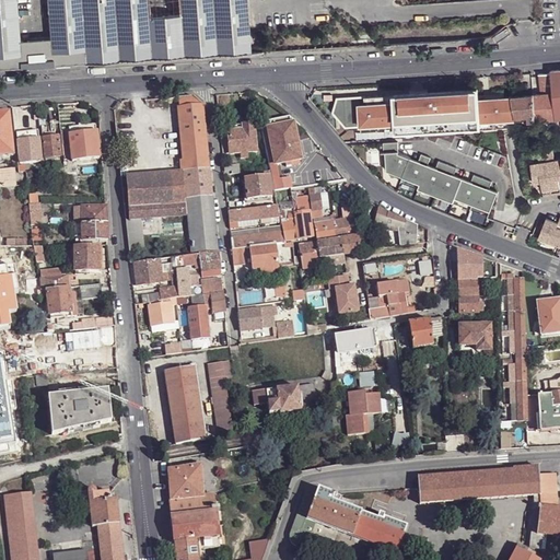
[(0,0),(0,68),(21,68),(19,42),(15,0),(0,0)]
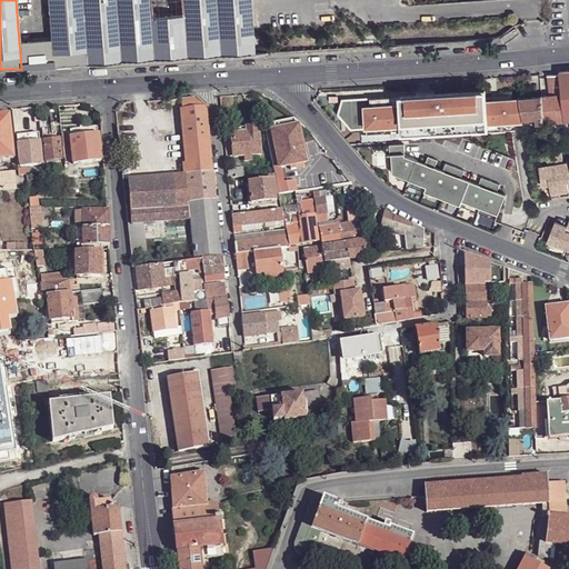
[(88,66),(82,0),(49,0),(52,40),(55,67),(88,66)]
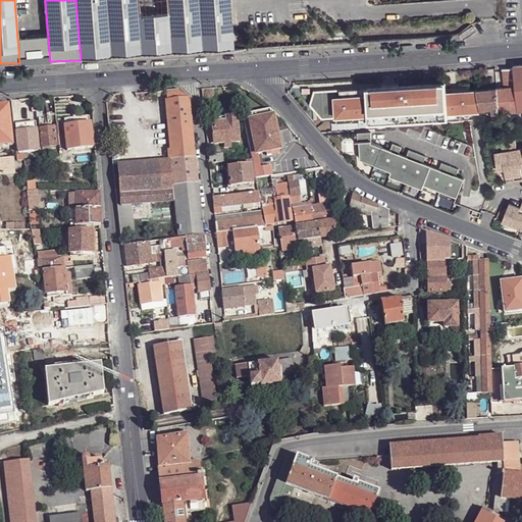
[(75,0),(81,60),(107,58),(168,54),(207,52),(202,0),(163,0),(164,14),(138,16),(137,11),(136,0),(75,0)]
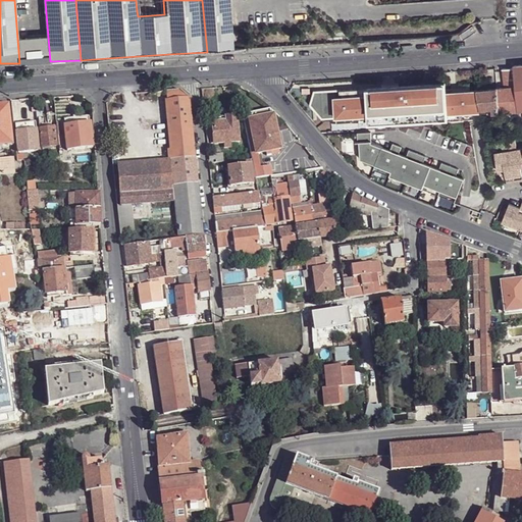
[(136,0),(137,11),(138,16),(164,14),(163,0),(136,0)]
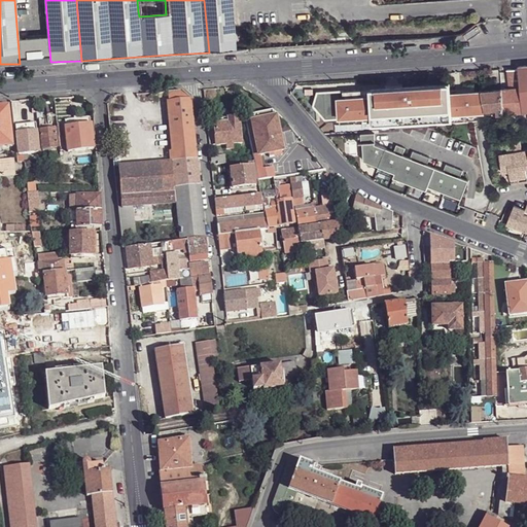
[(204,0),(209,53),(233,50),(237,50),(233,0),(204,0)]
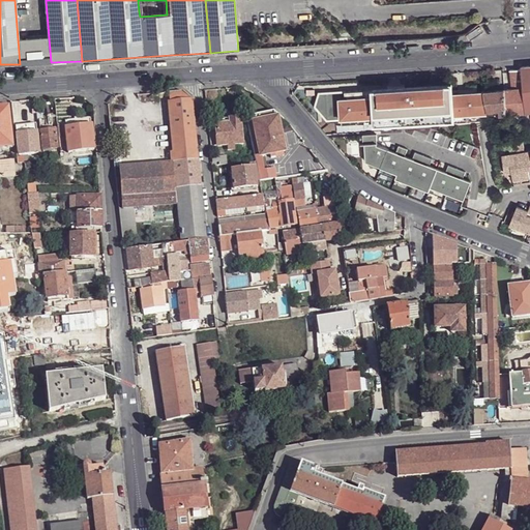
[(51,62),(49,37),(18,39),(20,64),(51,62)]
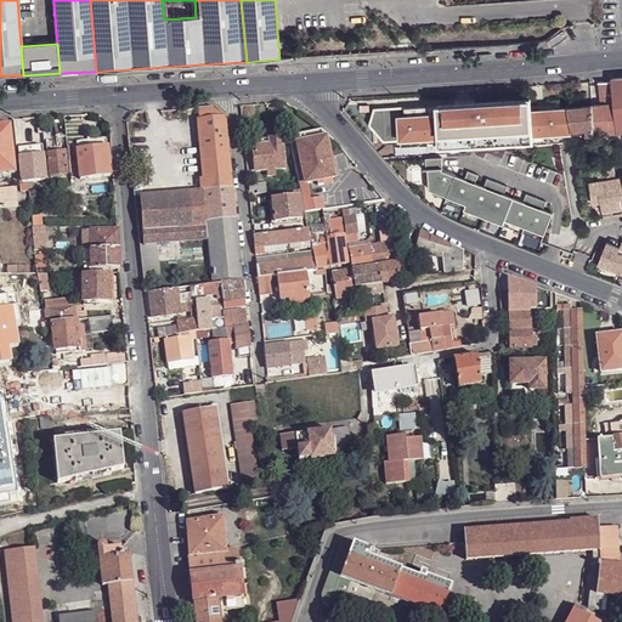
[(612,80),(599,83),(601,103),(592,105),(593,133),(598,133),(616,130),(612,80)]
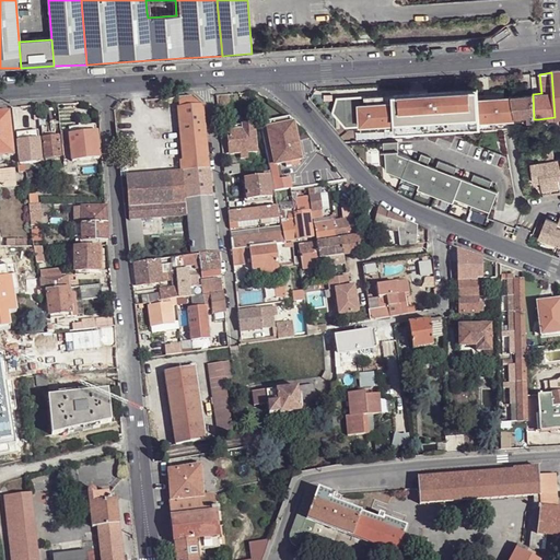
[(337,97),(327,108),(342,128),(358,127),(358,131),(410,128),(410,132),(427,131),(427,127),(443,126),(459,125),(459,121),(513,118),(513,117),(511,96),(503,97),(477,98),(477,95),(476,89),(424,92),(424,96),(416,96),(416,93),(393,94),(393,98),(381,98),(381,95),(337,97)]
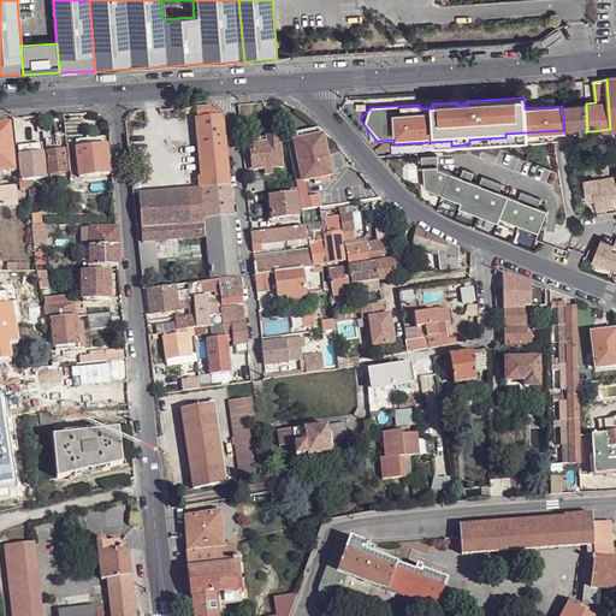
[(564,129),(578,128),(579,132),(587,131),(586,104),(572,105),(562,106),(564,129)]
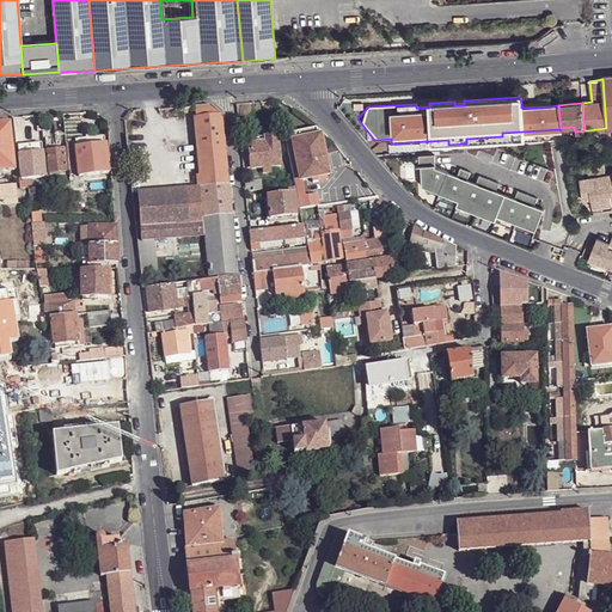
[(209,105),(195,106),(200,165),(201,175),(196,176),(197,183),(197,188),(199,188),(202,218),(231,215),(220,116),(221,115),(209,105)]
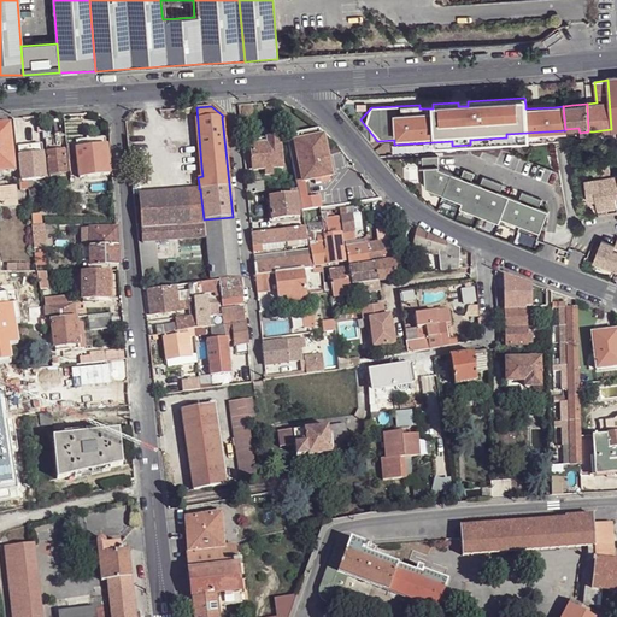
[(0,124),(0,172),(15,172),(9,124),(0,124)]
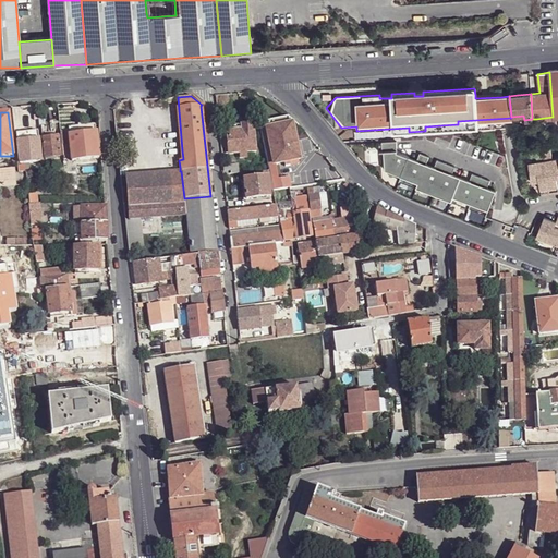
[(266,131),(261,132),(265,150),(270,149),(274,166),(300,160),(292,124),(291,124),(289,117),(265,122),(266,131)]
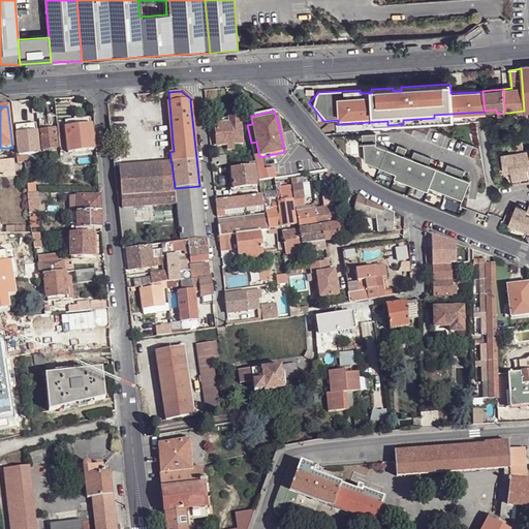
[(434,118),(434,120),(485,117),(485,112),(434,115),(434,118)]
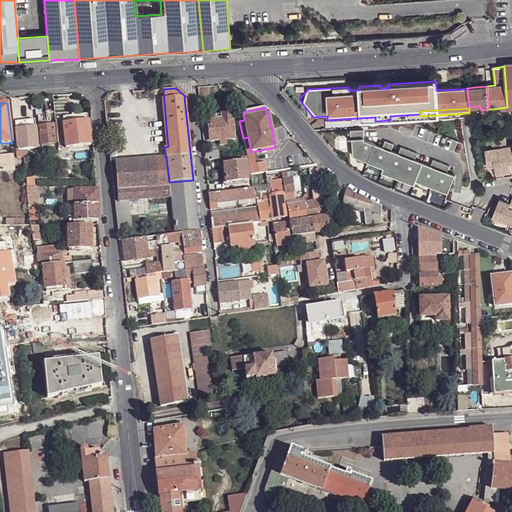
[(62,116),(63,123),(87,120),(86,113),(62,116)]
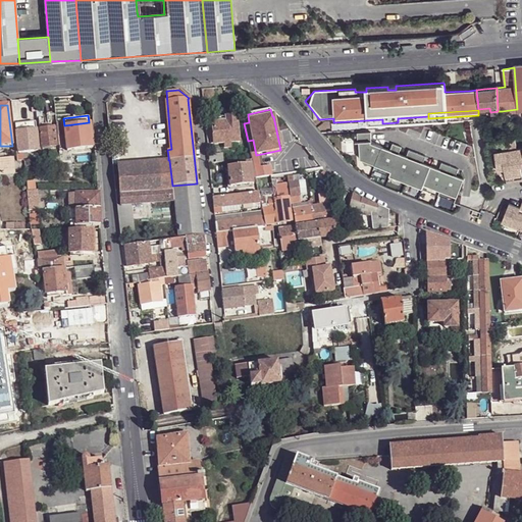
[(213,131),(210,131),(211,143),(224,142),(224,147),(230,147),(230,142),(239,141),(236,115),(225,116),(225,121),(212,123),(213,131)]
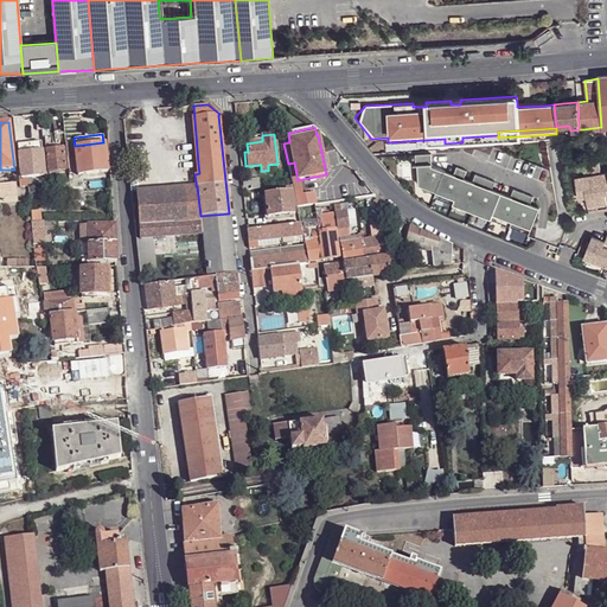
[(51,135),(44,136),(48,172),(64,170),(61,135),(53,135),(55,144),(52,144),(51,135)]
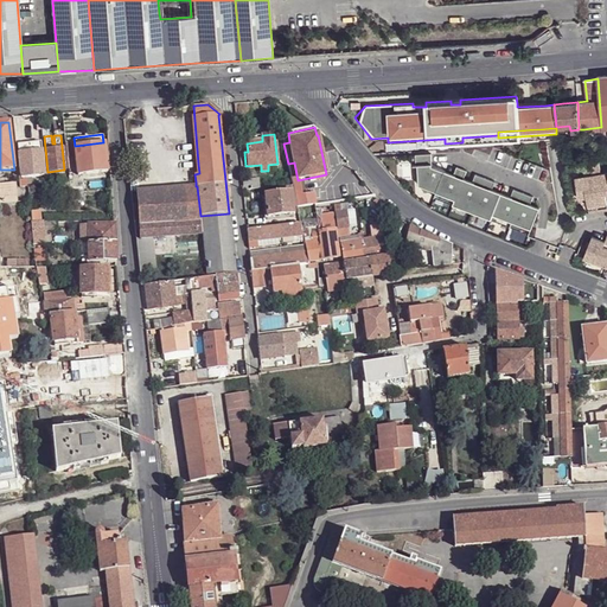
[(599,145),(599,135),(574,138),(575,148),(581,147),(592,146),(599,145)]
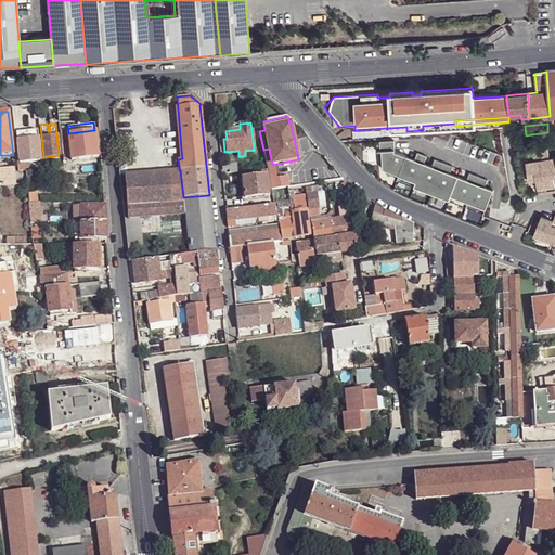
[(99,157),(95,130),(94,130),(68,133),(72,159),(99,157)]
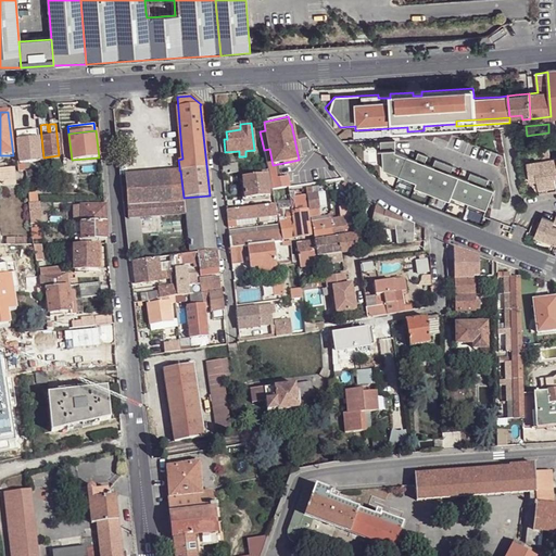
[(37,133),(15,135),(19,163),(36,161),(37,171),(43,169),(42,161),(40,161),(37,133)]
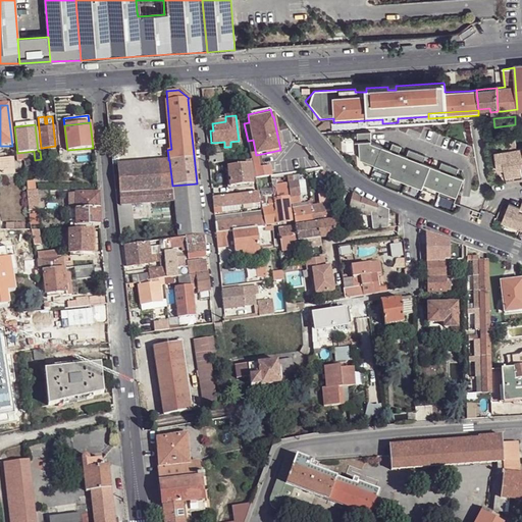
[(371,131),(358,132),(359,158),(374,163),(372,167),(454,200),(461,184),(454,180),(456,174),(459,168),(441,162),(439,168),(437,174),(421,168),(423,162),(426,156),(409,149),(407,155),(404,161),(396,158),(399,152),(402,146),(393,143),(390,149),(388,155),(380,152),(382,146),(372,142),(371,131)]
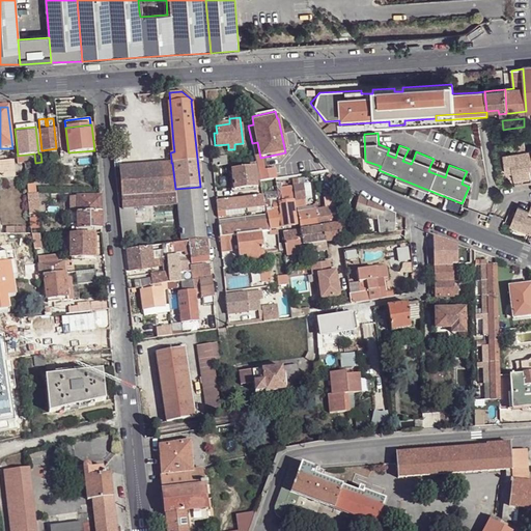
[(530,149),(525,150),(524,141),(523,136),(514,138),(515,141),(521,180),(529,179),(527,165),(530,163),(530,149)]
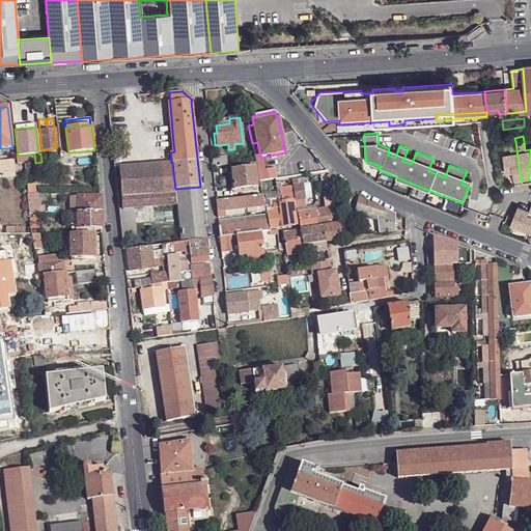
[(521,180),(515,141),(508,142),(509,148),(501,149),(503,164),(510,163),(510,168),(512,182),(521,180)]
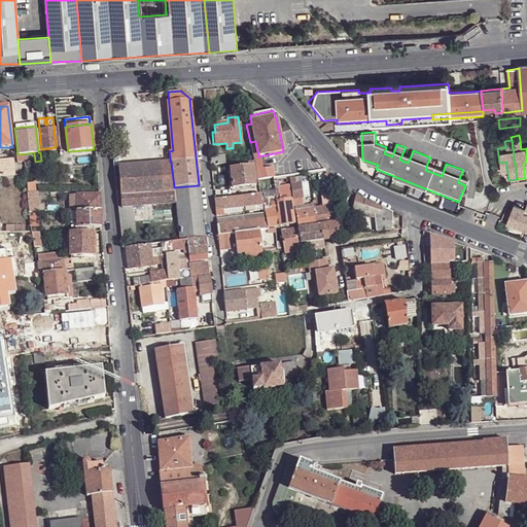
[(255,141),(250,142),(250,144),(252,154),(253,161),(254,162),(255,167),(256,171),(257,180),(261,179),(273,178),(272,169),(261,170),(255,141)]
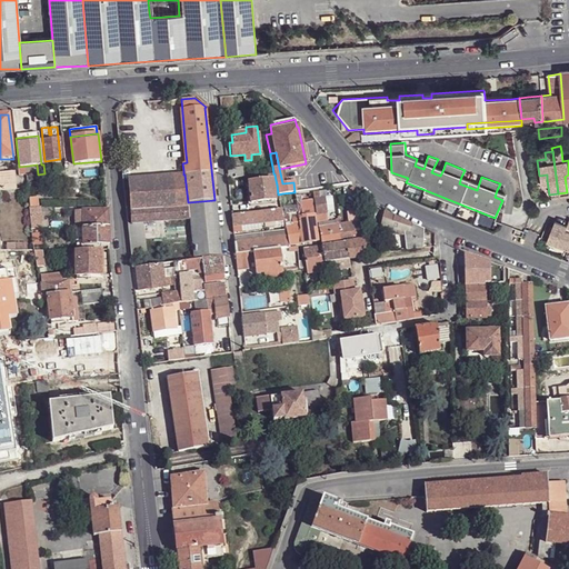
[(426,162),(417,159),(415,166),(423,169),(426,162)]
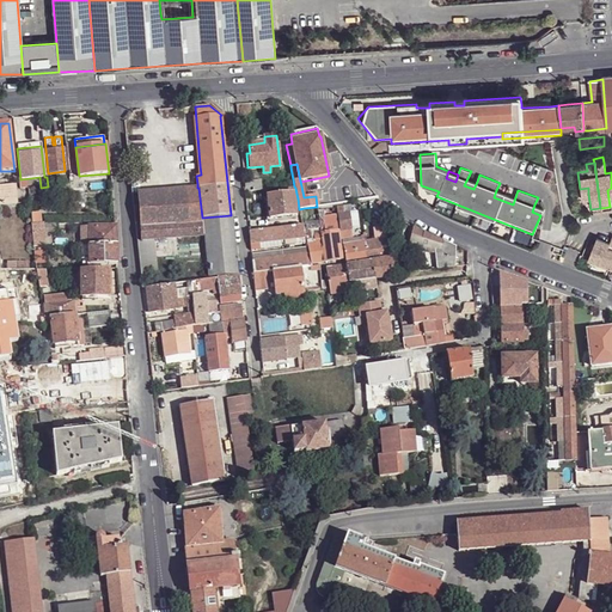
[(477,182),(467,178),(464,185),(473,189),(477,182)]
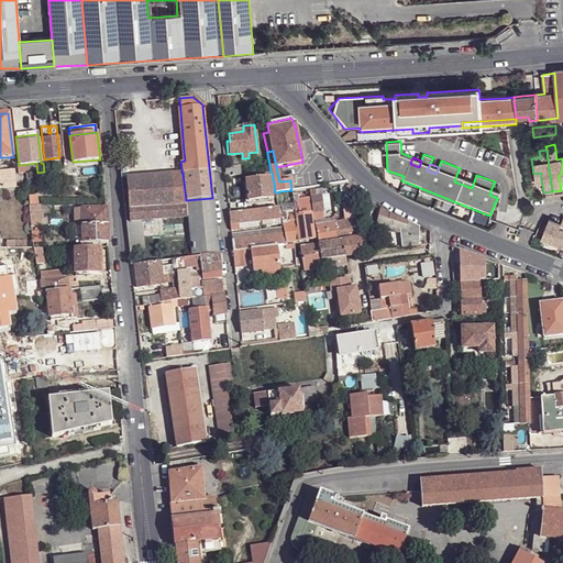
[(224,166),(225,176),(239,175),(239,165),(224,166)]
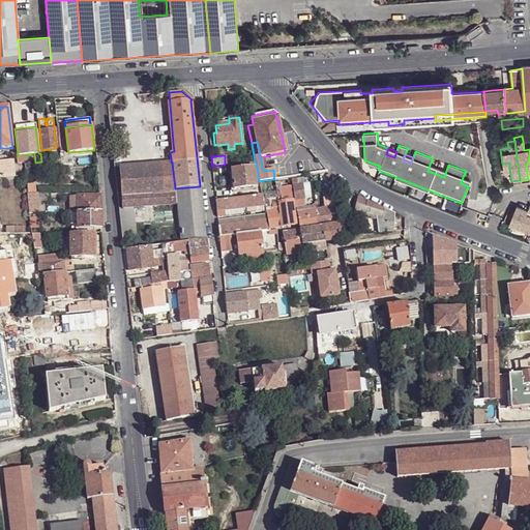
[(0,162),(0,177),(15,176),(15,175),(13,166),(12,160),(0,162)]
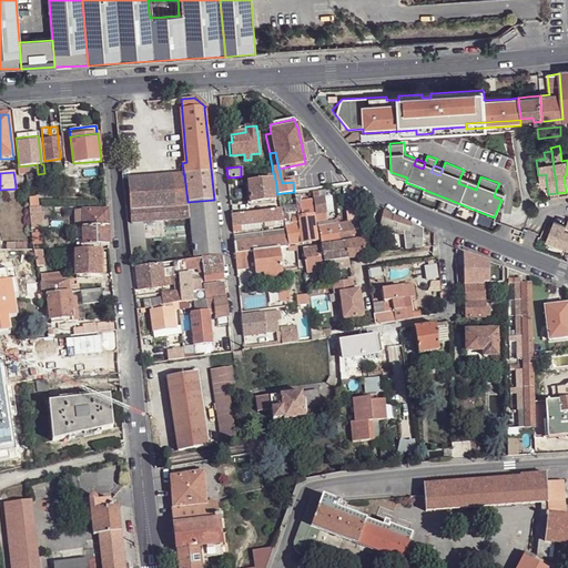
[(195,259),(221,255),(214,200),(188,202),(184,174),(183,174),(175,174),(128,179),(132,222),(142,221),(191,216),(195,259)]
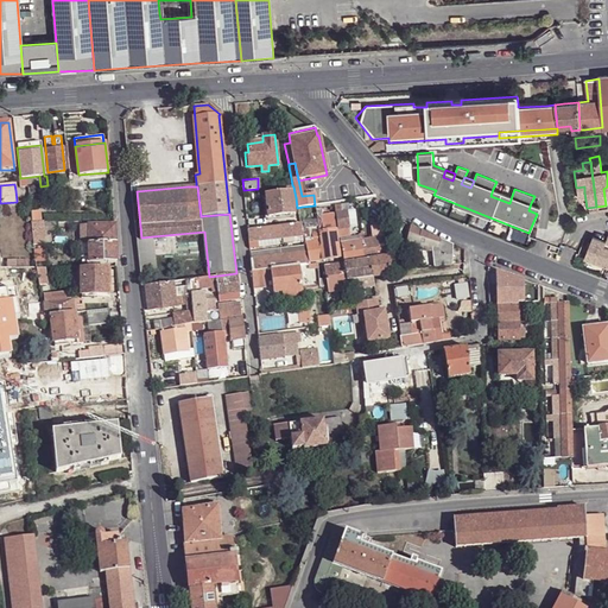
[(295,192),(293,187),(282,188),(280,188),(280,194),(266,195),(267,219),(293,216),(291,194),(295,192)]
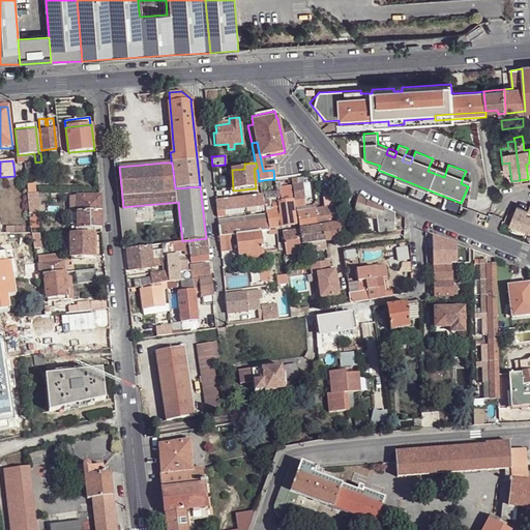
[(13,166),(15,175),(22,174),(21,167),(15,168),(15,165),(13,166)]
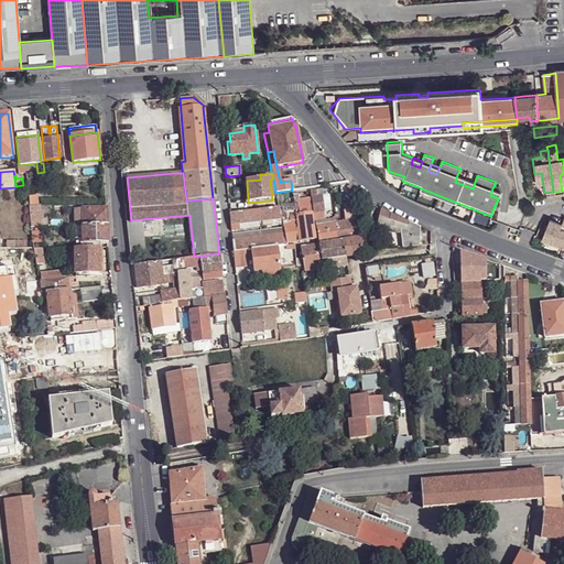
[(475,182),(457,175),(455,182),(473,188),(475,182)]
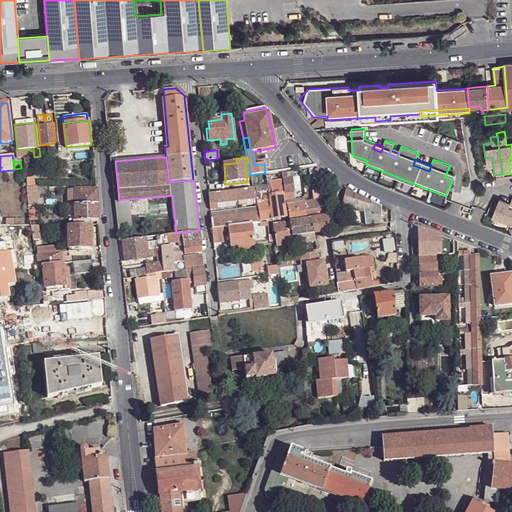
[(325,176),(326,175),(319,170),(317,168),(314,170),(324,178),(325,176)]
